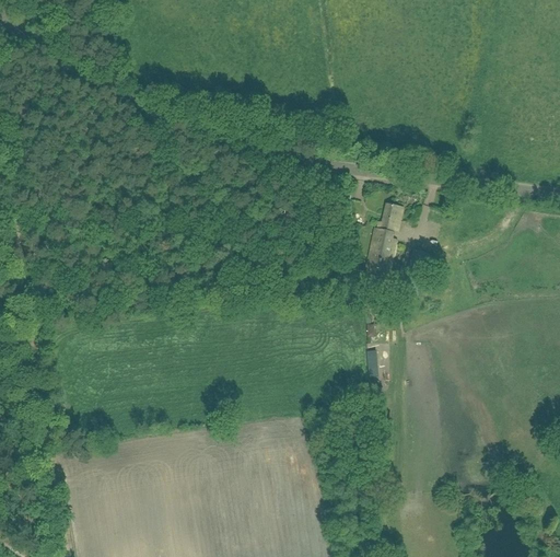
[(360,194),(363,199),(371,196),(368,189),(360,194)]
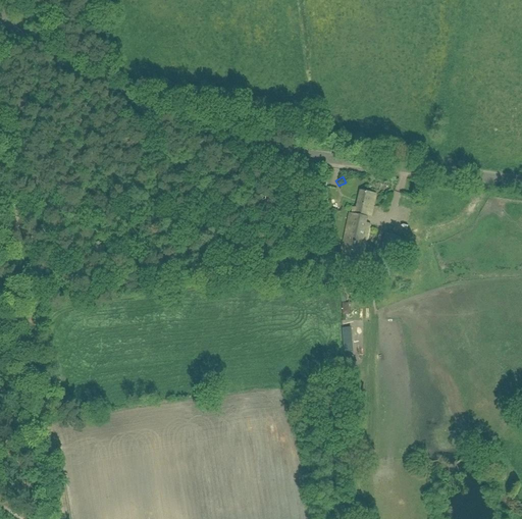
[(354,213),(365,215),(366,211),(370,212),(374,193),(360,189),(356,205),(352,205),(351,212),(354,213)]
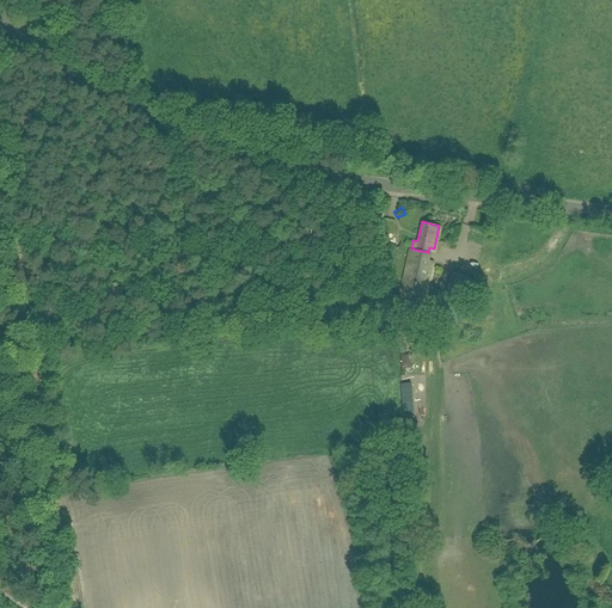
[(415,250),(411,249),(409,247),(401,290),(423,295),(426,288),(427,288),(433,259),(427,258),(428,252),(415,250)]
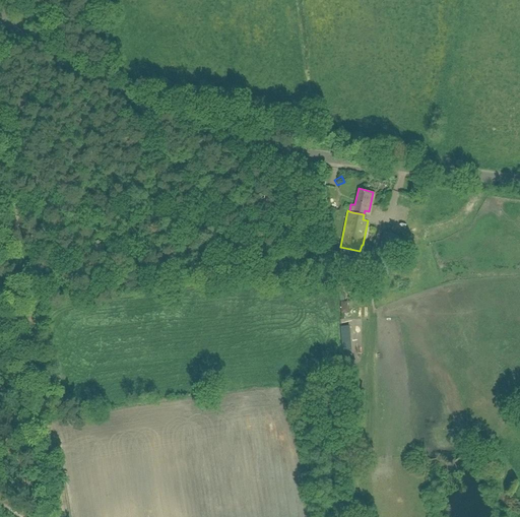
[(393,268),(404,272),(406,266),(395,262),(393,268)]
